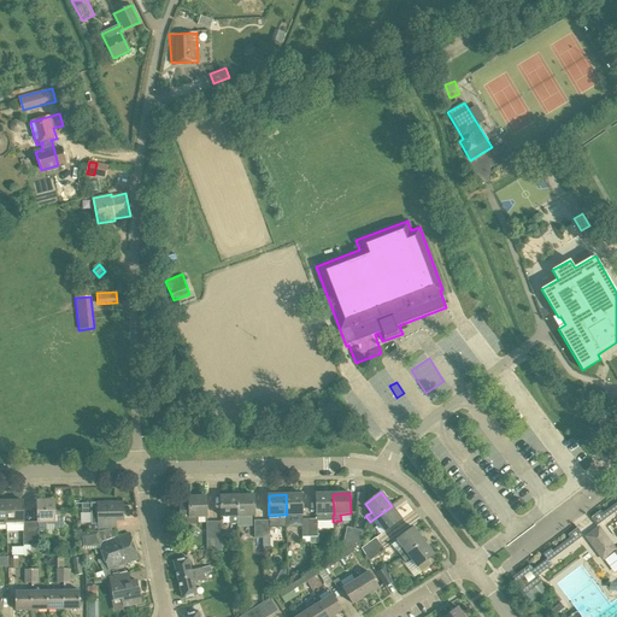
[(286,494),(287,515),(303,515),(303,494),(286,494)]
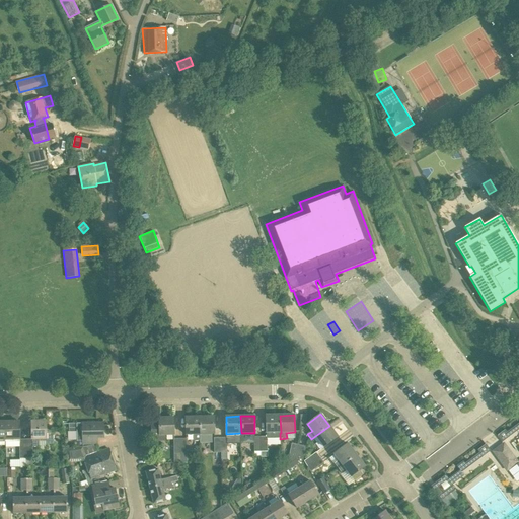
[(267,433),(280,433),(281,433),(280,416),(266,416),(267,433)]
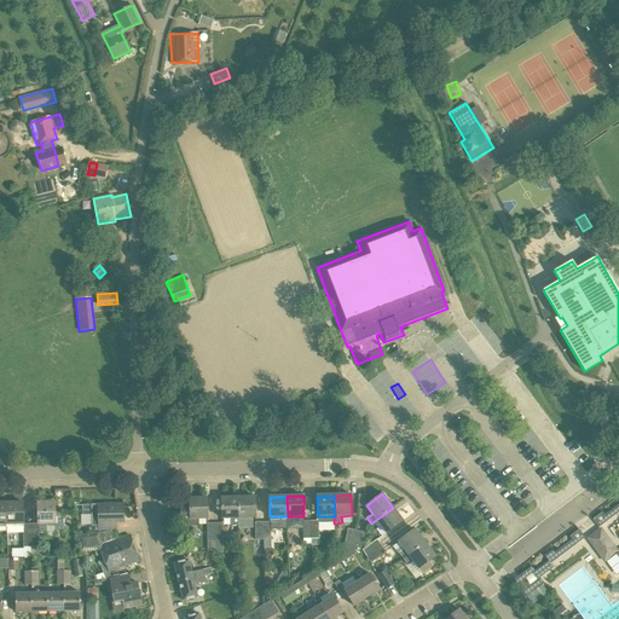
[(231,526),(238,526),(239,526),(238,497),(221,498),(221,518),(231,518),(231,526)]
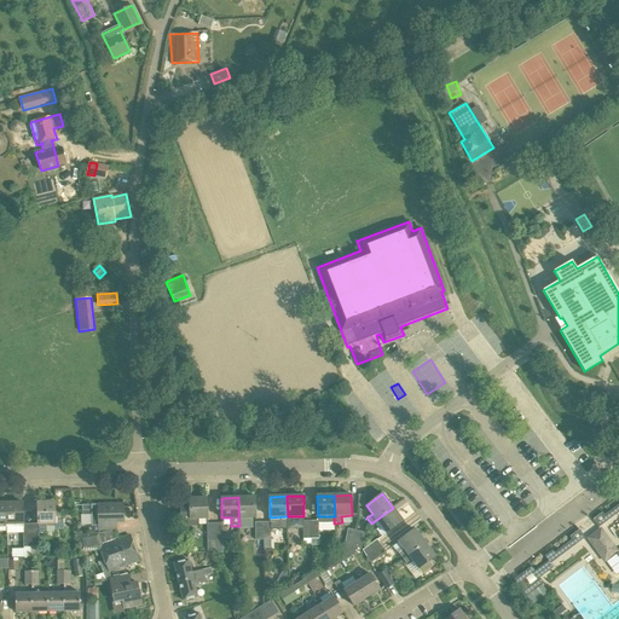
[(239,526),(238,526),(238,528),(253,528),(252,518),(256,518),(255,497),(238,497),(239,526)]
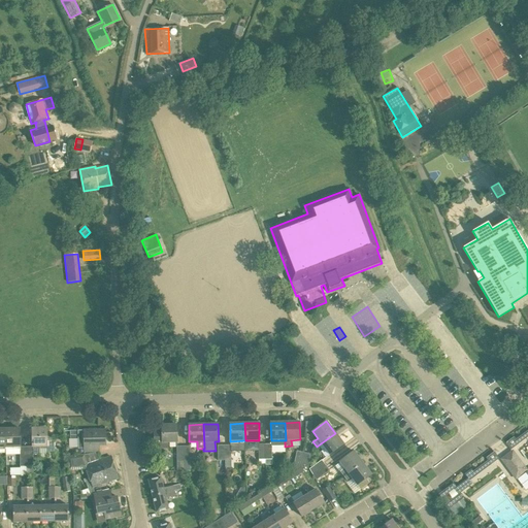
[(155,446),(163,446),(163,442),(177,442),(176,425),(162,425),(162,429),(155,429),(155,446)]
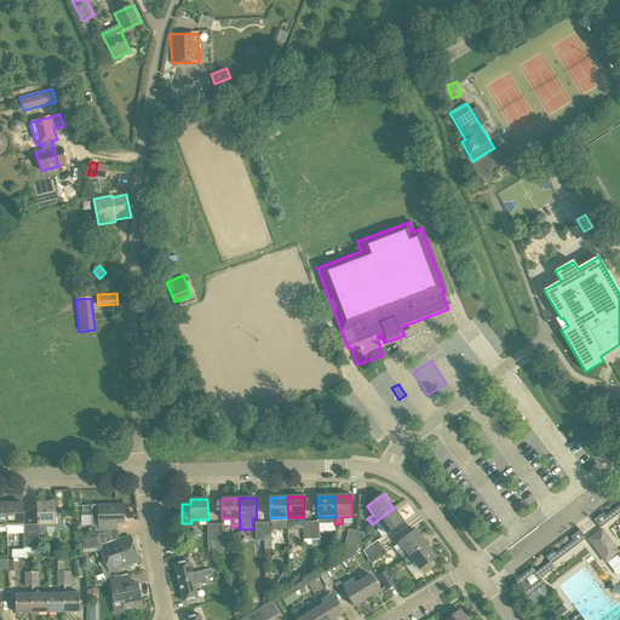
[(23,503),(6,504),(7,526),(7,534),(23,534),(23,547),(32,547),(32,530),(32,529),(24,529),(23,503)]
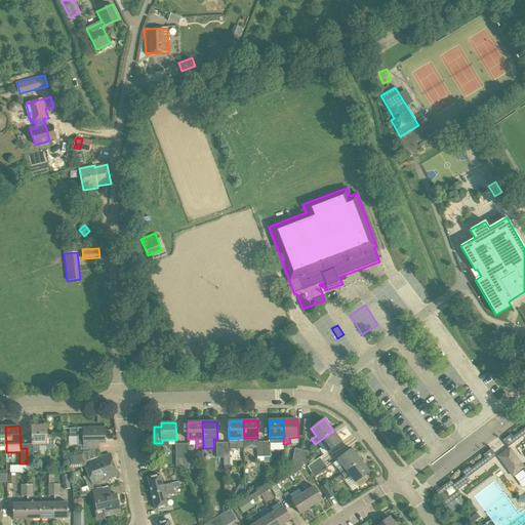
[(33,448),(27,448),(27,449),(27,463),(33,463),(33,452),(39,452),(39,446),(46,446),(46,449),(54,449),(53,435),(46,435),(46,426),(32,426),(33,448)]
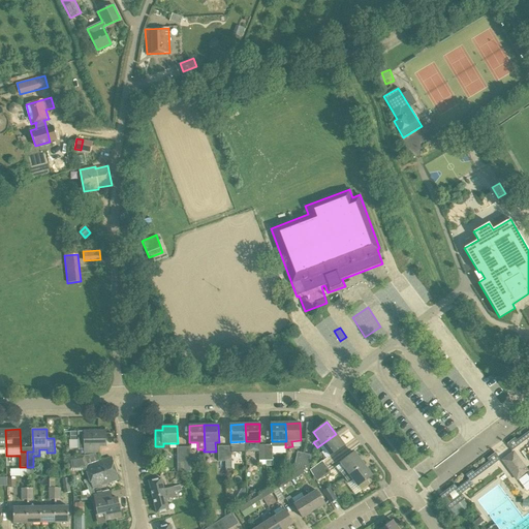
[(96,453),(96,446),(105,446),(105,430),(78,431),(79,449),(85,449),(85,453),(96,453)]
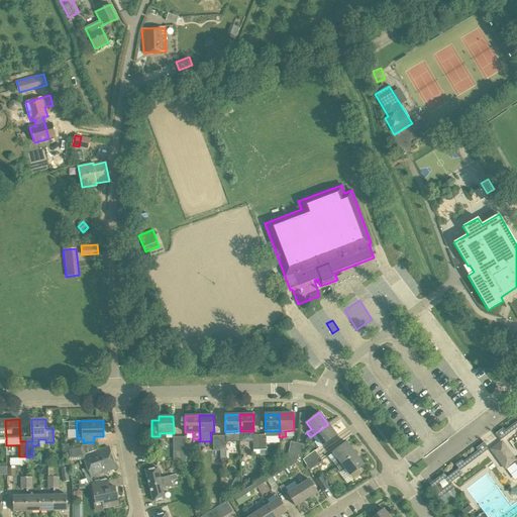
[(495,434),(500,440),(508,434),(506,432),(516,424),(516,421),(505,430),(503,428),(495,434)]
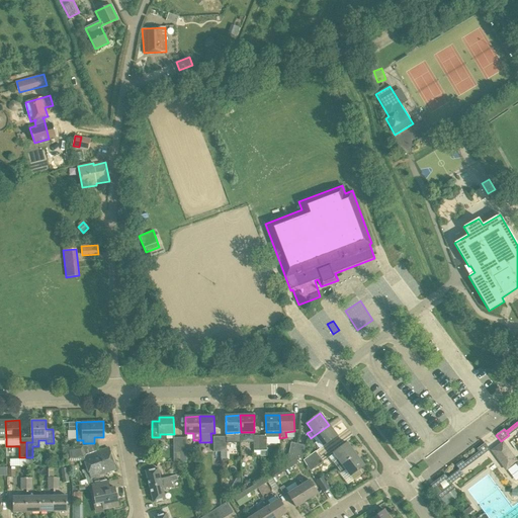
[(315,435),(323,446),(337,436),(329,425),(315,435)]
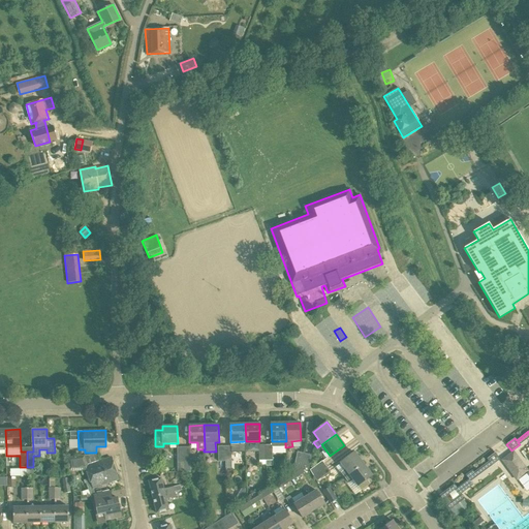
[(517,480),(524,475),(528,471),(514,450),(501,461),(507,469),(510,473),(517,480)]
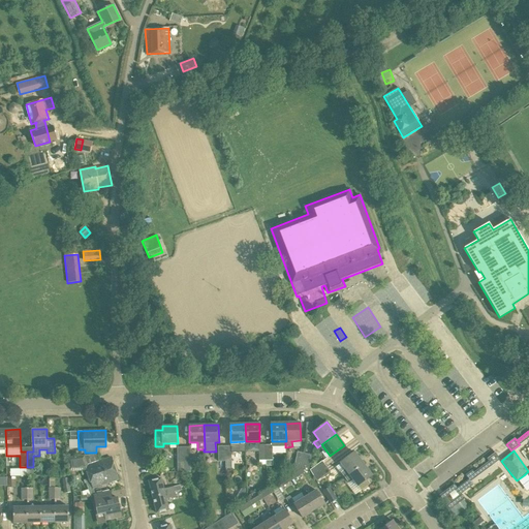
[(301,469),(305,454),(298,452),(293,467),(297,472),(301,469)]
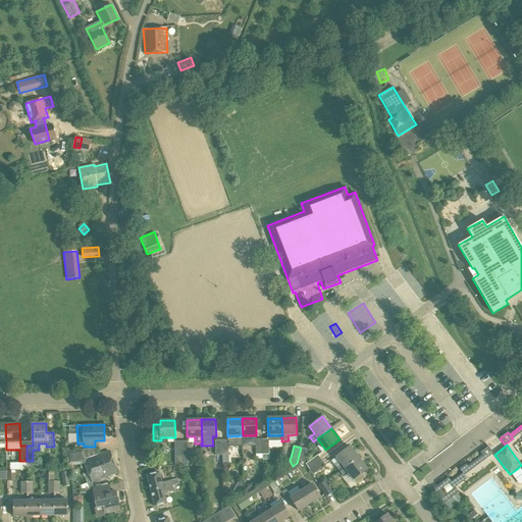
[(340,472),(359,458),(350,447),(335,457),(341,463),(335,466),(340,472)]
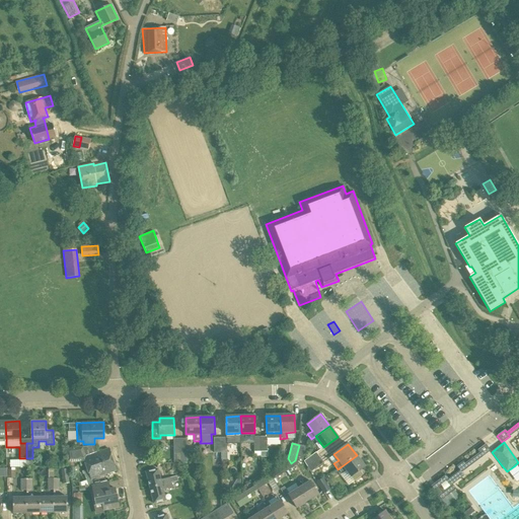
[(478,452),(464,463),(466,466),(480,455),(482,456),(490,450),(486,444),(477,450),(478,452)]
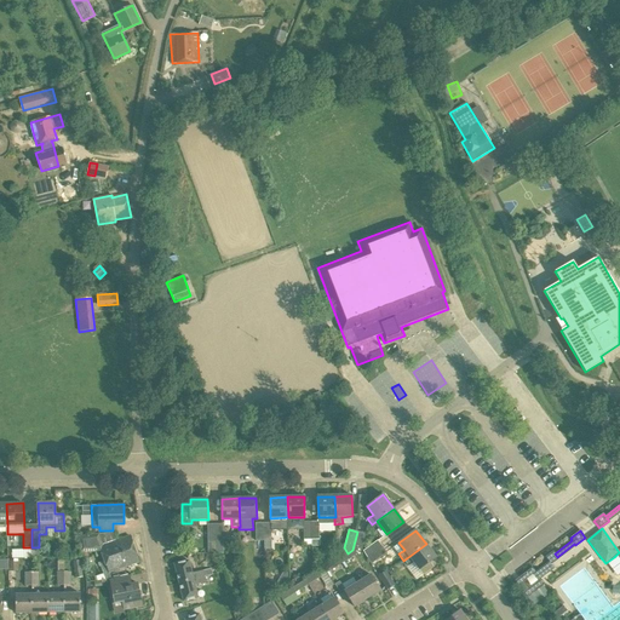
[(352,550),(354,549),(362,549),(365,534),(357,532),(352,550)]
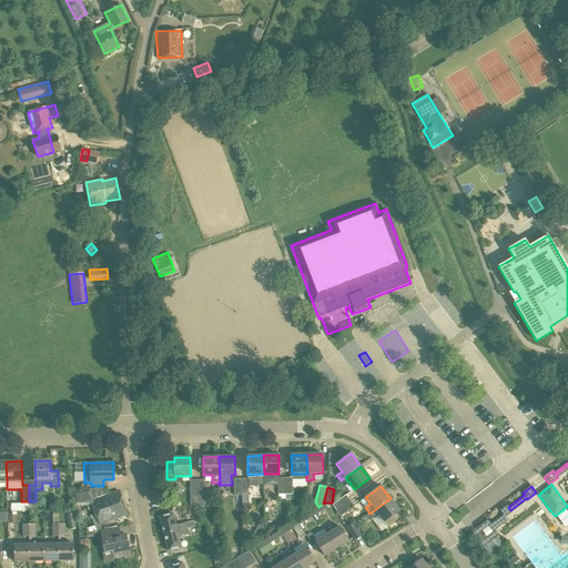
[(101,530),(101,529),(100,525),(128,515),(120,492),(91,501),(90,489),(83,489),(72,492),(73,504),(92,504),(97,516),(91,517),(95,530),(101,530)]
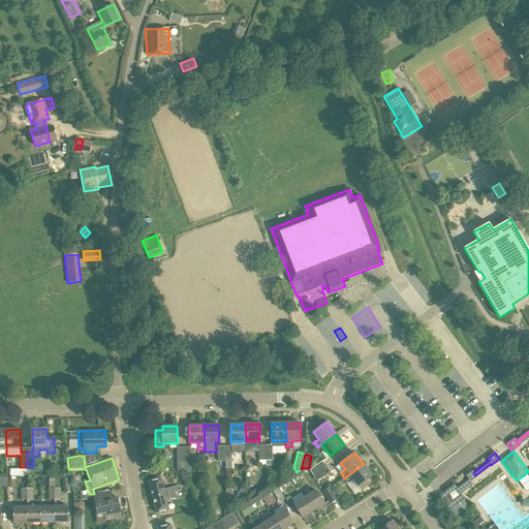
[(322,461),(310,470),(313,475),(327,466),(322,461)]
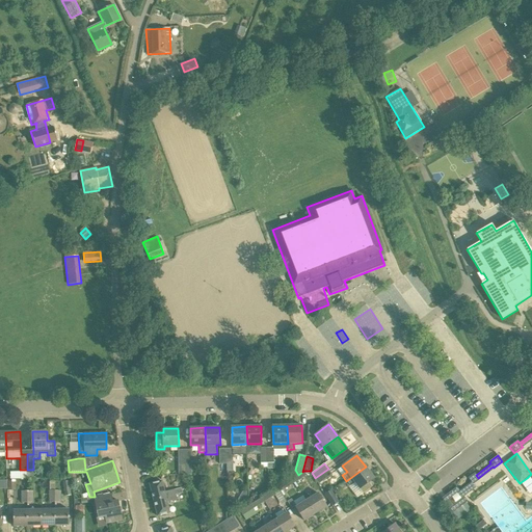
[(371,486),(368,482),(374,478),(366,467),(346,481),(350,486),(354,482),(360,488),(363,493),(371,486)]
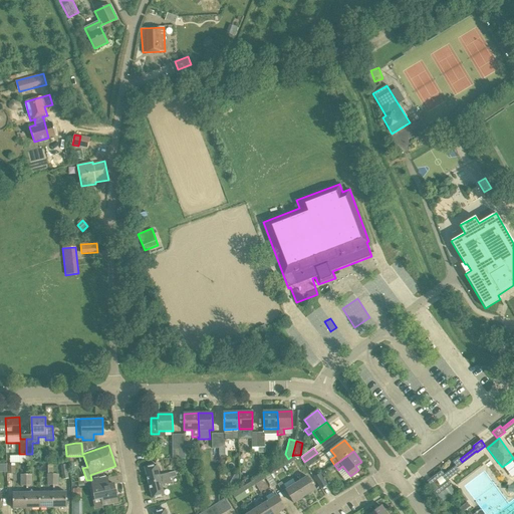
[(317,453),(304,462),(308,468),(320,458),(317,453)]
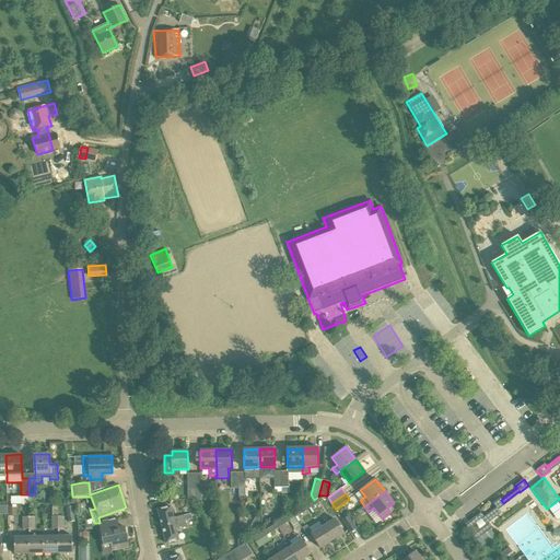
[(307,503),(311,508),(323,501),(319,496),(318,497),(314,500),(307,503)]
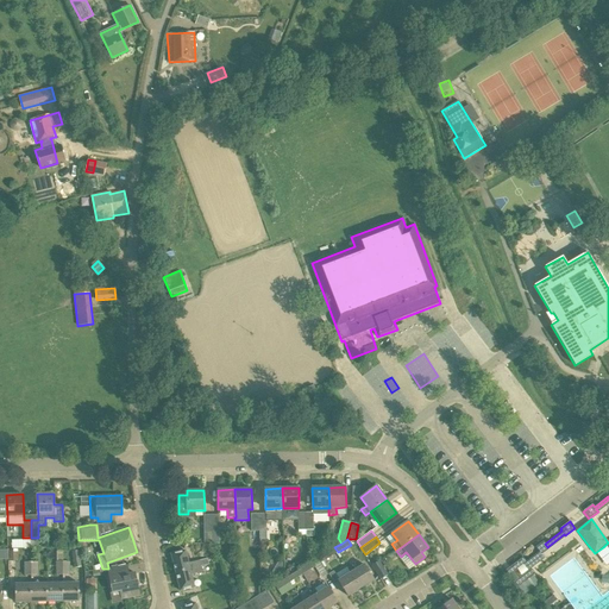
[(325,560),(338,552),(334,547),(322,556),(325,560)]
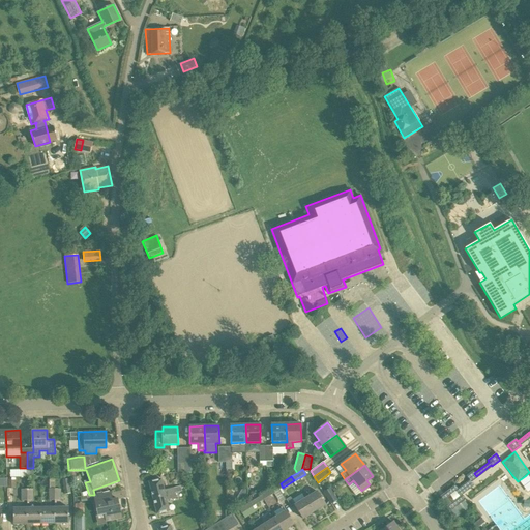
[(8,489),(18,489),(18,479),(8,479),(8,489)]
